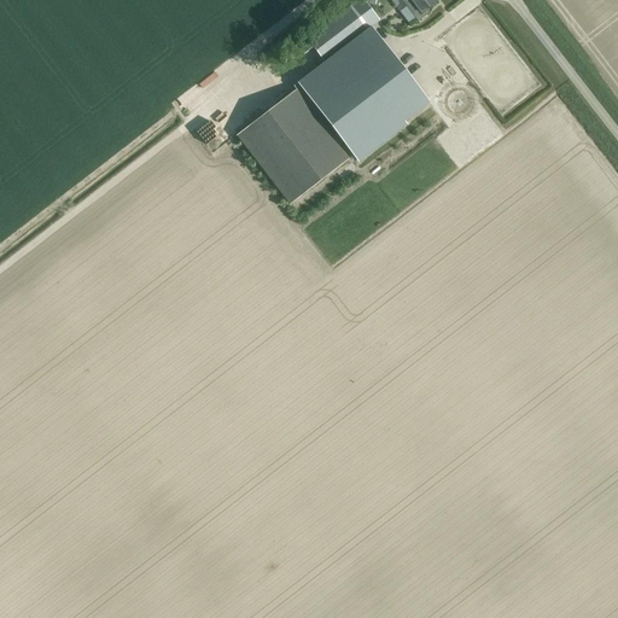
[(325,62),(379,21),(362,0),(357,0),(308,39),(325,62)]
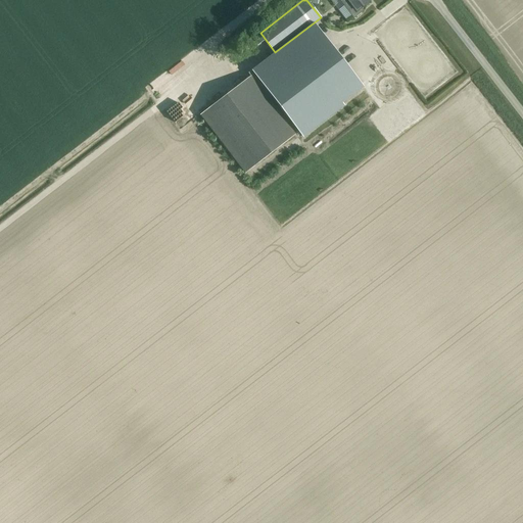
[(368,0),(339,0),(353,18),(364,11),(361,8),(369,2),(368,0)]
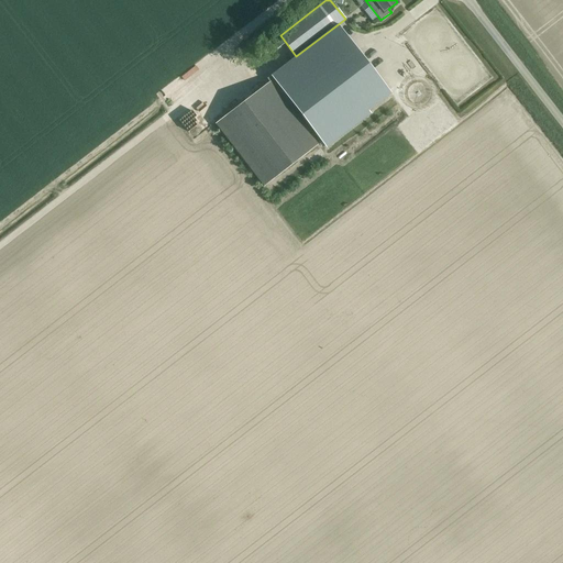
[(274,43),(268,45),(272,53),(277,51),(274,43)]
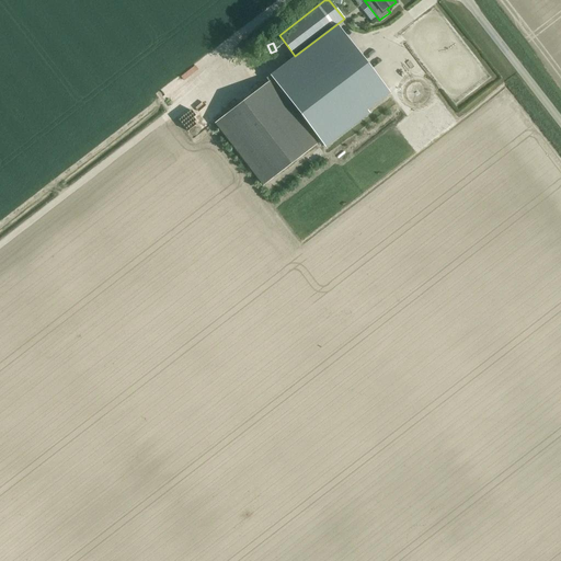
[(356,50),(289,102),(322,145),(389,93),(356,50)]
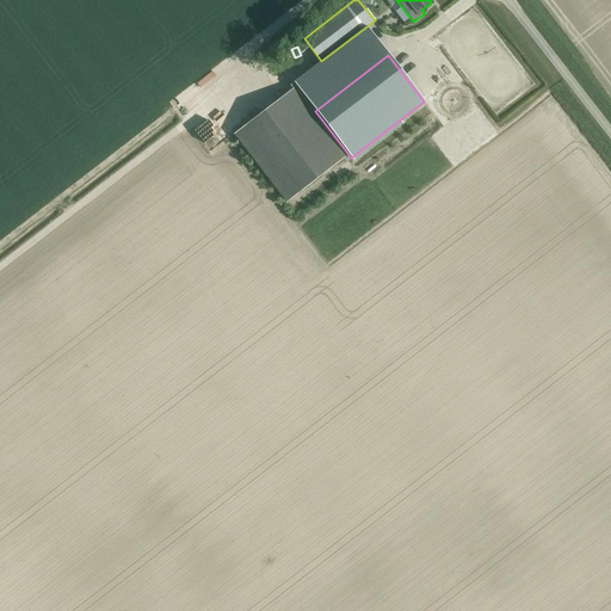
[(455,73),(450,75),(461,91),(466,87),(455,73)]
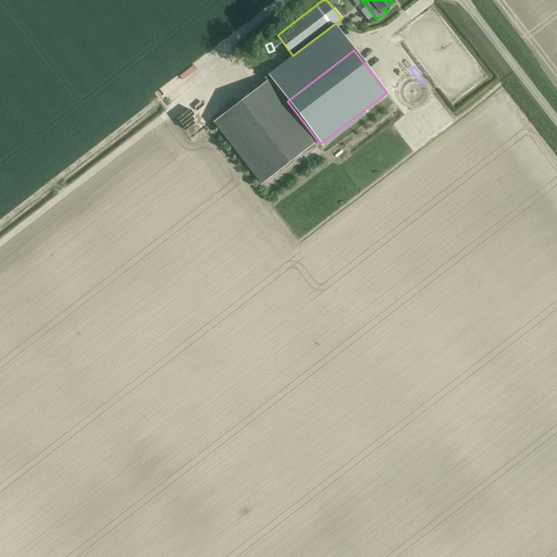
[(267,82),(213,122),(261,183),(313,143),(267,82)]
